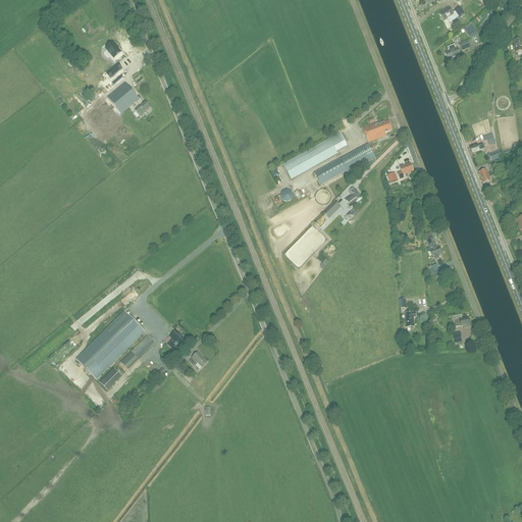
[(440,14),(439,14),(444,20),(447,19),(450,23),(459,17),(456,12),(453,14),(453,13),(449,7),(446,9),(447,10),(446,11),(440,14)]
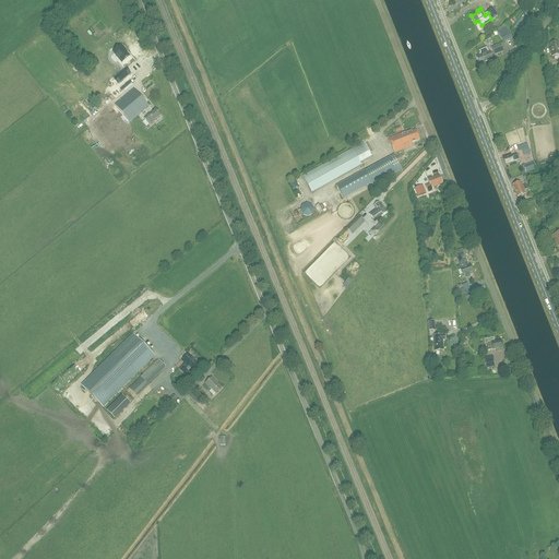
[(492,9),(487,12),(488,13),(491,19),(491,20),(497,15),(492,9)]
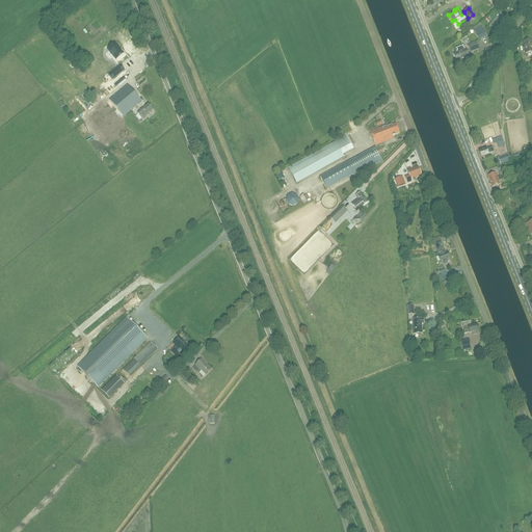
[(508,19),(501,14),(499,17),(497,16),(495,19),(496,20),(488,29),(496,34),(508,19)]
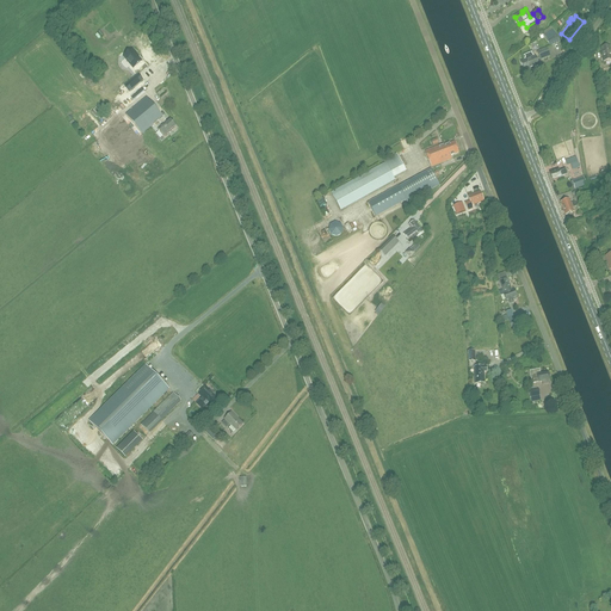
[(556,35),(553,29),(553,30),(544,35),(543,36),(545,38),(548,41),(556,35)]
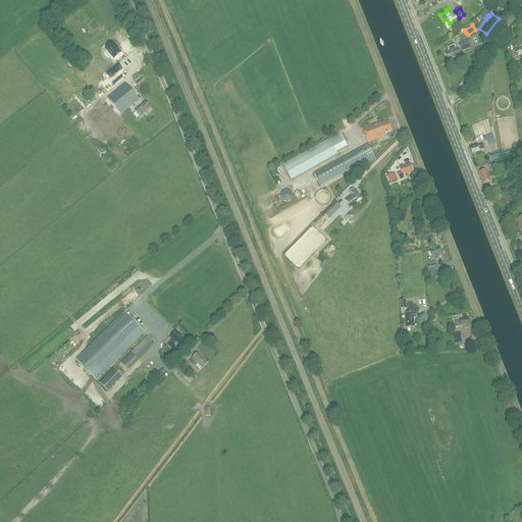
[(515,52),(521,51),(521,48),(520,40),(513,41),(515,52)]
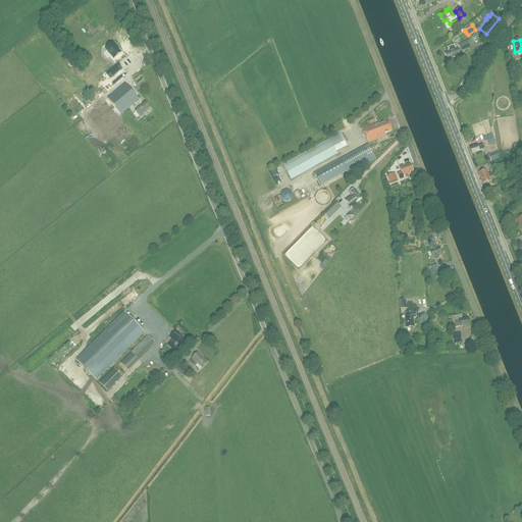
[(462,52),(470,49),(467,41),(459,44),(462,52)]
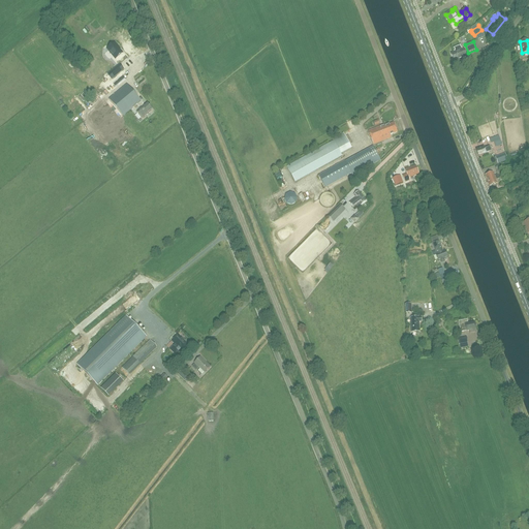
[(123,54),(118,48),(119,47),(115,42),(107,49),(116,59),(123,54)]
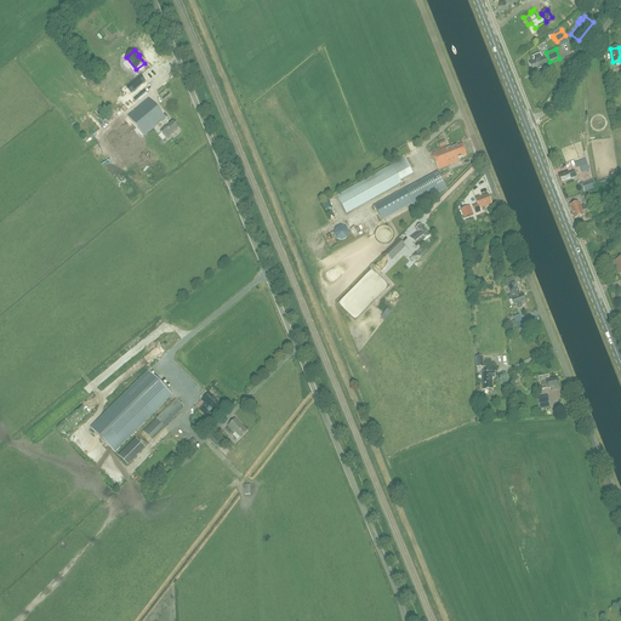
[(542,58),(542,57),(540,52),(531,57),(533,62),(533,61),(534,62),(529,64),(533,73),(541,69),(541,70),(548,68),(543,58),(542,58)]
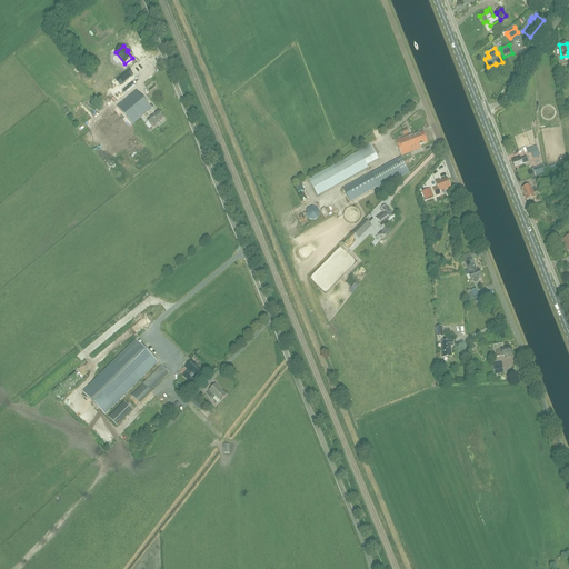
[(108,65),(109,63),(111,62),(106,56),(102,58),(100,56),(91,62),(99,71),(108,65)]
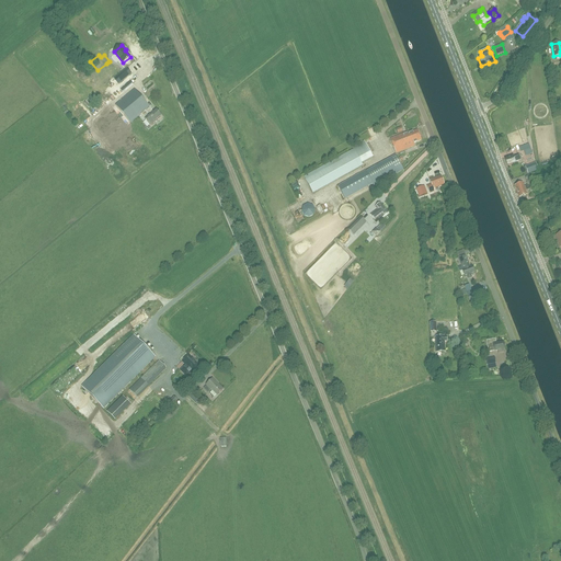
[(129,71),(125,75),(123,71),(114,79),(118,84),(132,73),(129,71)]
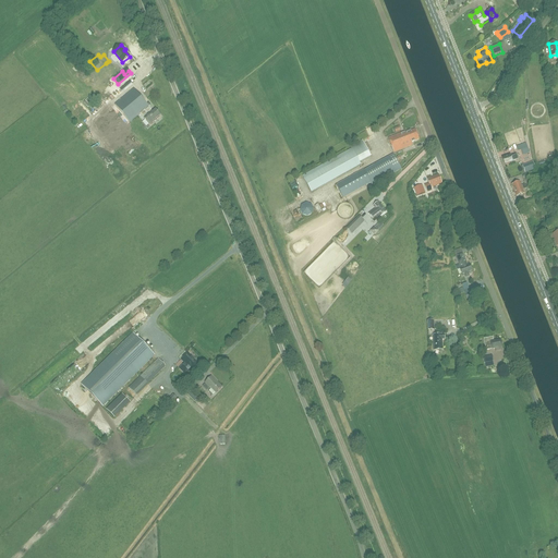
[(133,89),(114,106),(130,123),(140,114),(145,120),(149,125),(154,122),(154,121),(160,116),(155,110),(153,112),(147,107),(148,107),(133,89)]
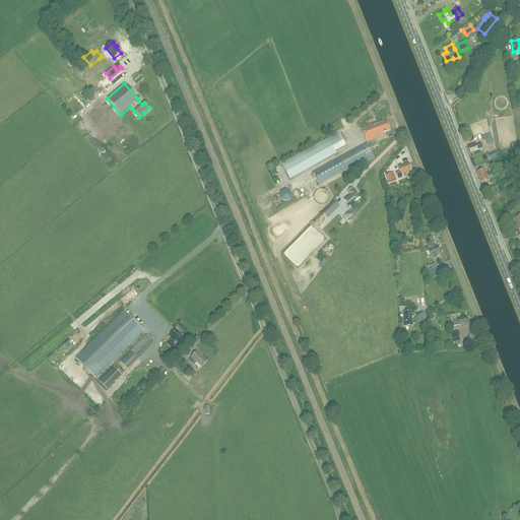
[(390,130),(387,121),(382,123),(382,121),(362,129),(367,142),(383,136),(382,134),(390,130)]
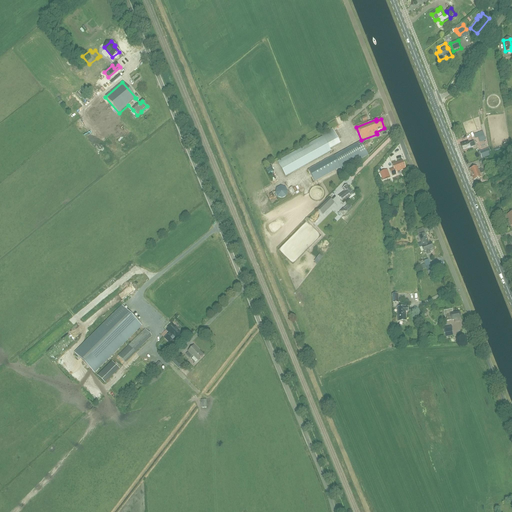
[(285,175),(330,150),(330,149),(341,144),(338,139),(333,131),(323,137),(324,139),(279,164),(285,175)]
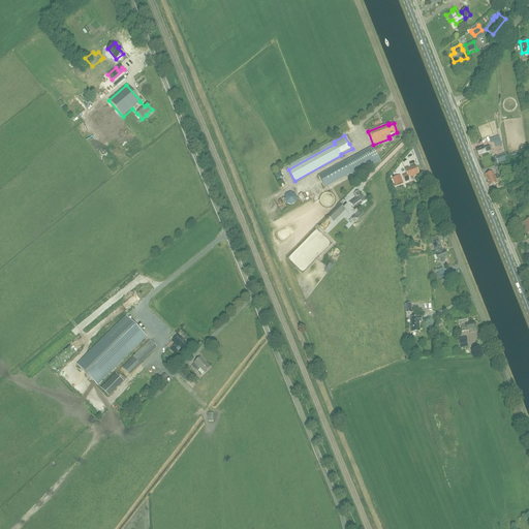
[(351,174),(352,175),(365,167),(366,168),(380,160),(377,154),(375,150),(373,147),(345,162),(345,161),(318,176),(325,188),(340,180),(351,174)]
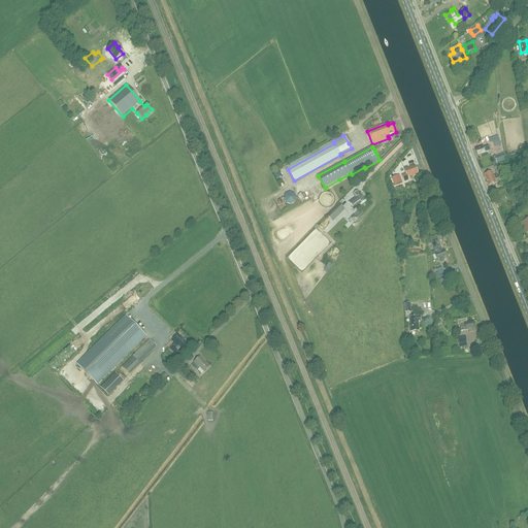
[(477,157),(490,153),(488,149),(484,150),(483,147),(474,151),(477,157)]
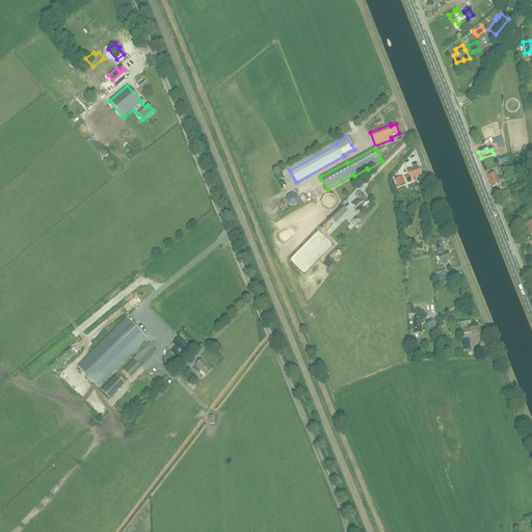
[(503,173),(504,173),(506,173),(504,165),(498,167),(500,175),(503,173)]
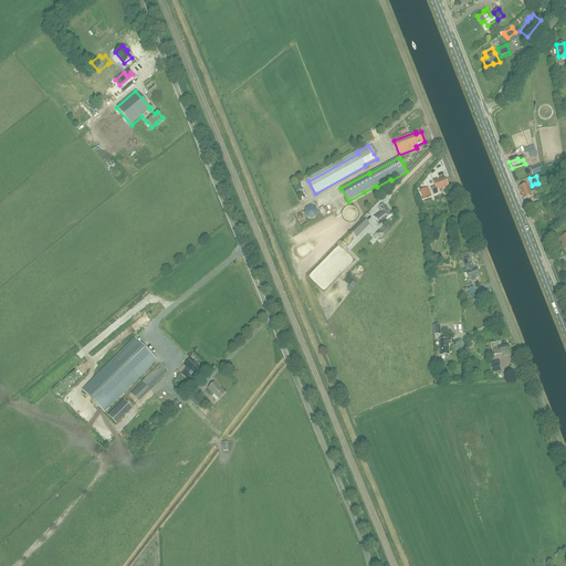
[(437,190),(448,186),(444,177),(433,181),(435,186),(430,188),(433,195),(438,194),(437,190)]
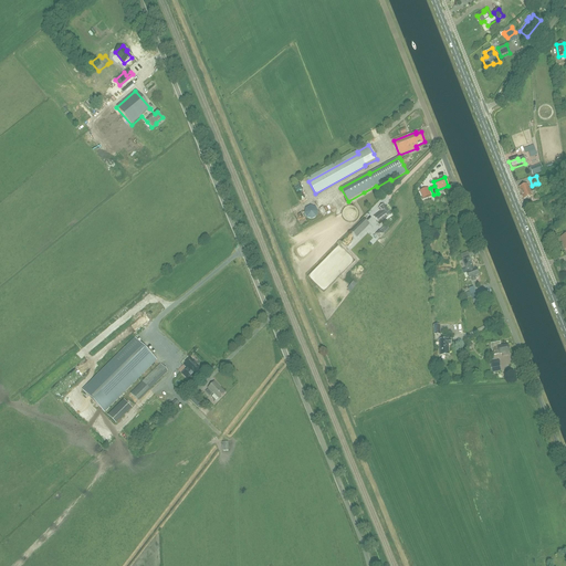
[(535,184),(532,186),(531,186),(532,188),(528,189),(527,185),(519,188),(521,195),(533,190),(537,189),(536,184),(535,184)]
